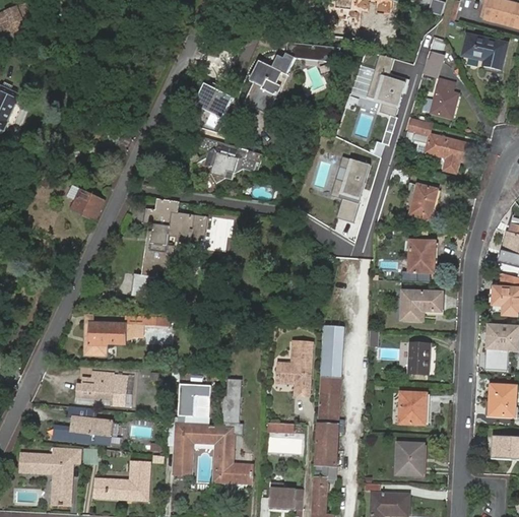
[(0,34),(37,23),(29,0),(26,0),(0,8),(0,34)]
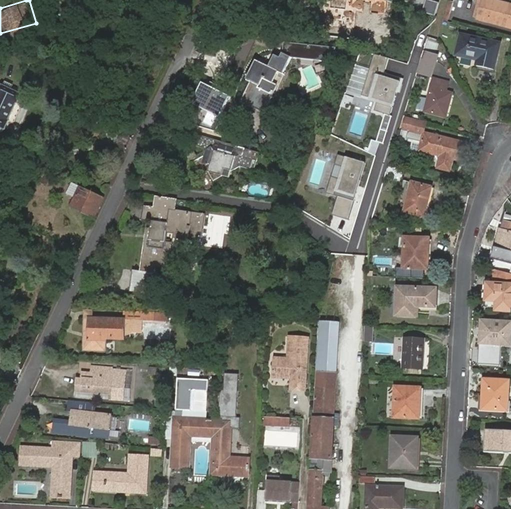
[(510,3),(498,0),(480,0),(477,15),(510,23),(510,3)]
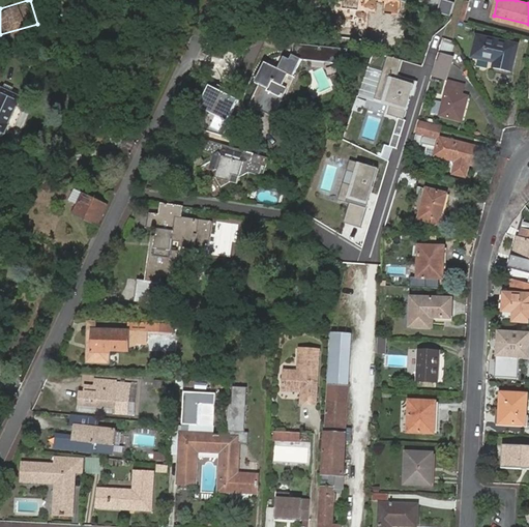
[(493,60),(492,65),(510,69),(517,44),(475,34),(470,55),(493,60)]
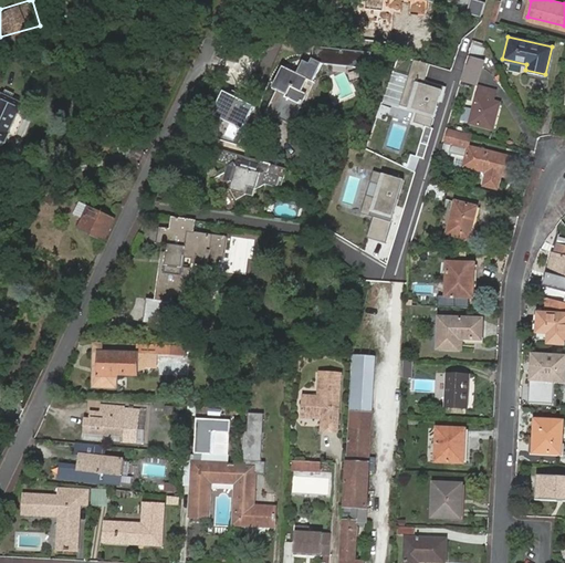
[(336,51),(334,64),(344,66),(345,63),(369,65),(370,54),(336,51)]
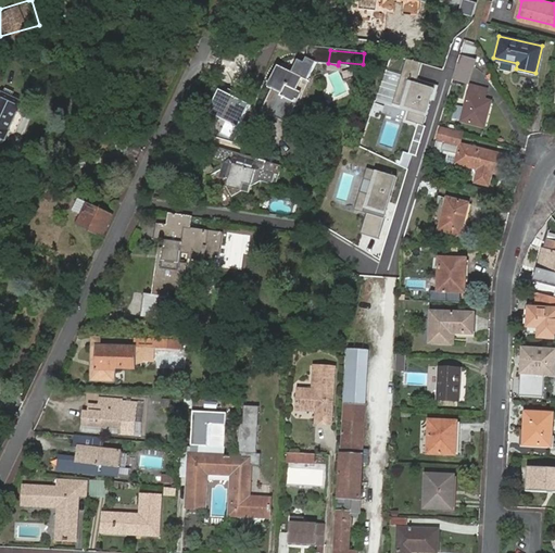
[(274,78),(270,85),(261,107),(286,120),(300,91),(295,89),(302,76),(307,78),(314,65),(299,58),(292,71),(277,63),(272,76),(274,78)]
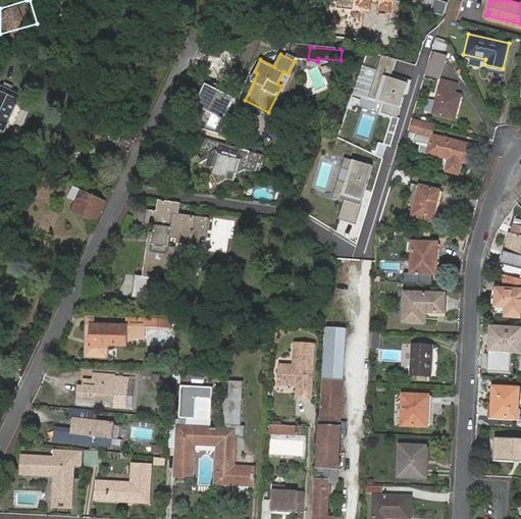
[(380,54),(369,96),(384,101),(381,112),(398,117),(410,80),(392,73),(396,59),(380,54)]
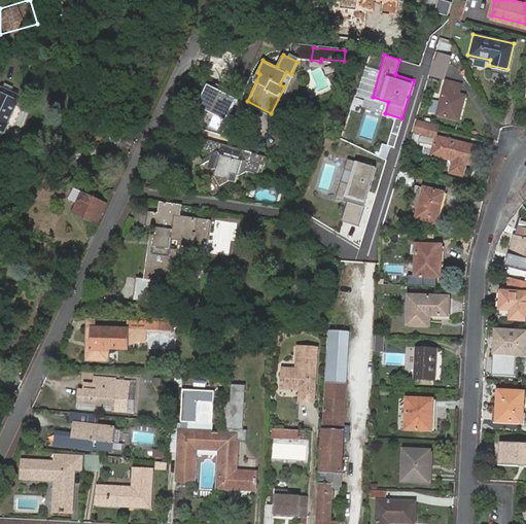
[(436,55),(430,72),(442,75),(447,59),(436,55)]
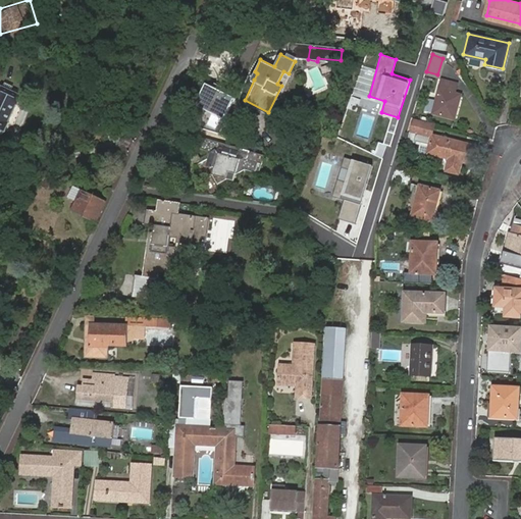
[(243,73),(254,80),(257,73),(255,71),(260,59),(255,57),(249,68),(246,67),(243,73)]
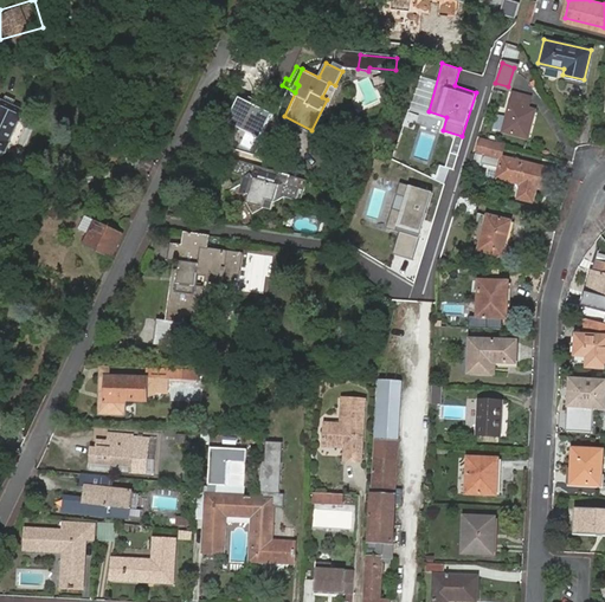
[(322,97),(327,99),(335,85),(329,83),(322,97)]
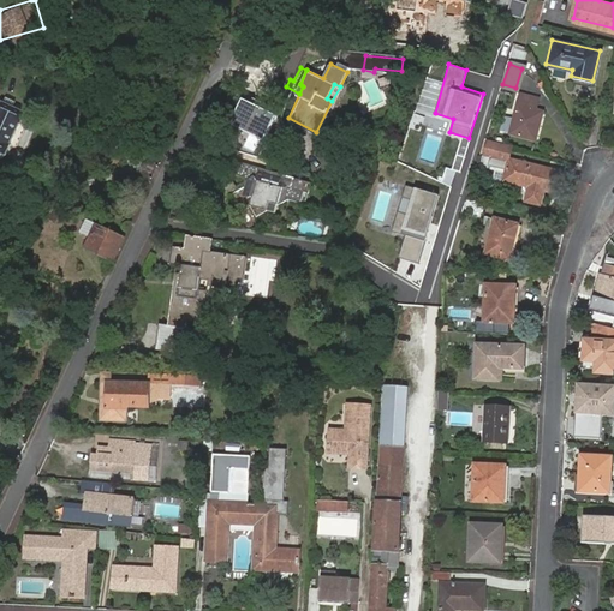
[(519,91),(508,130),(534,137),(542,108),(535,106),(537,96),(519,91)]
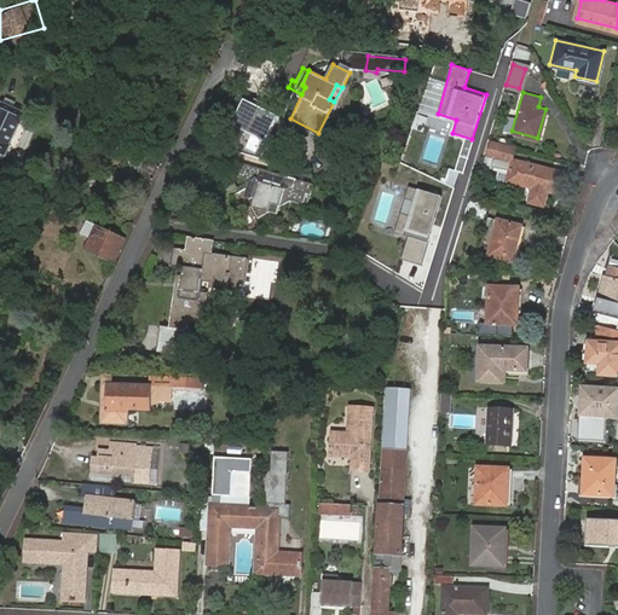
[(23,109),(0,99),(0,152),(4,154),(23,109)]
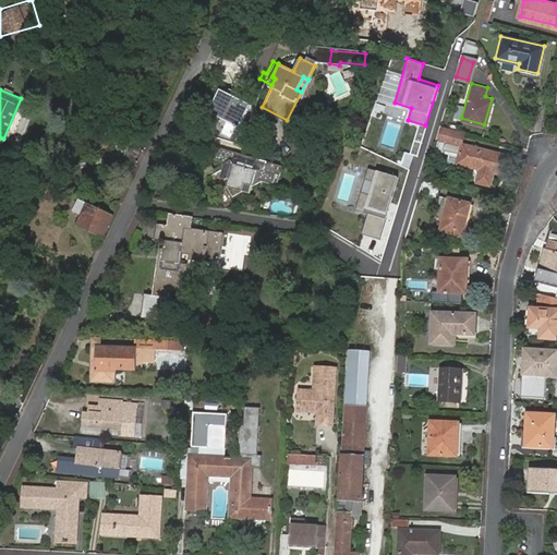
[(374,100),(372,113),(382,116),(384,103),(374,100)]
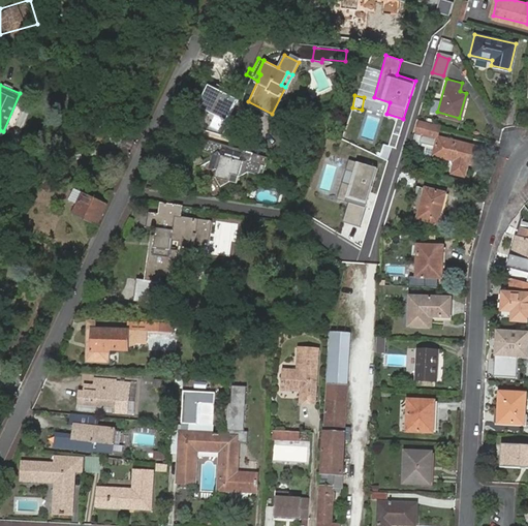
[(433,122),(417,119),(414,130),(426,133),(429,134),(433,122)]
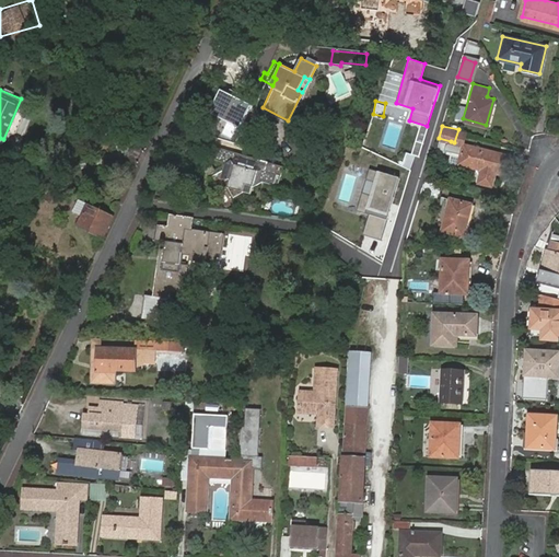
[(463,142),(465,131),(458,129),(454,142),(451,141),(450,148),(452,153),(459,154),(463,142)]
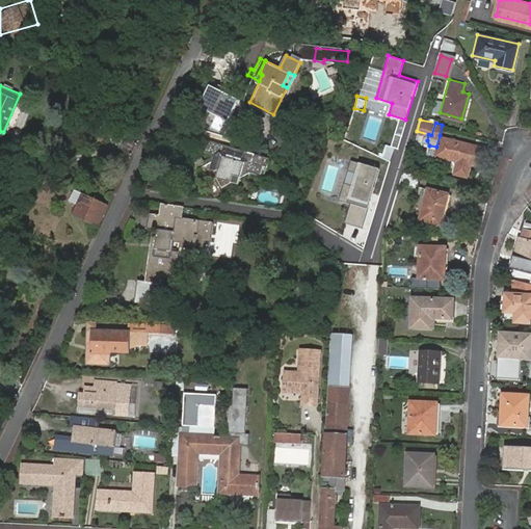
[(488,148),(440,135),(436,147),(434,154),(457,160),(454,172),(466,175),(470,161),(482,164),(488,148)]
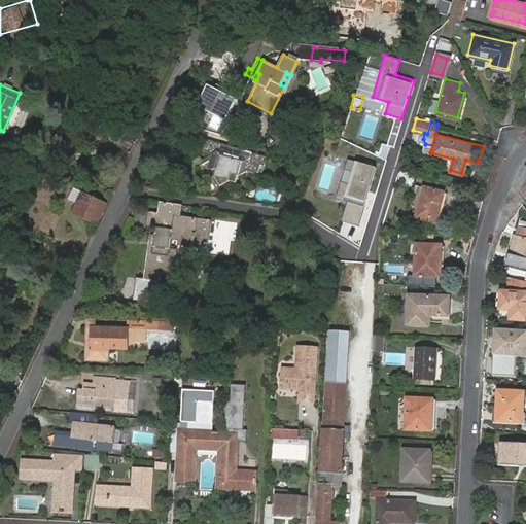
[(260,172),(266,155),(202,136),(200,147),(207,149),(209,153),(208,159),(203,162),(197,165),(205,179),(214,175),(219,183),(228,179),(236,180),(238,174),(247,169),(260,172)]
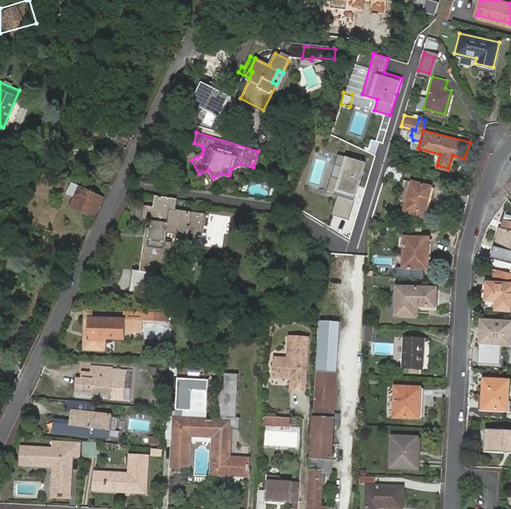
[(188,162),(191,160),(197,157),(192,148),(183,152),(188,162)]
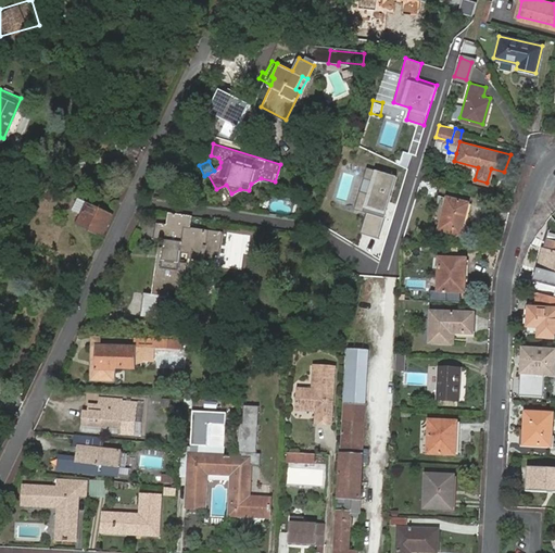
[(395,176),(366,166),(363,176),(375,180),(370,193),(358,189),(353,208),(366,212),(360,230),(376,236),(386,208),(379,205),(382,198),(388,200),(395,176)]
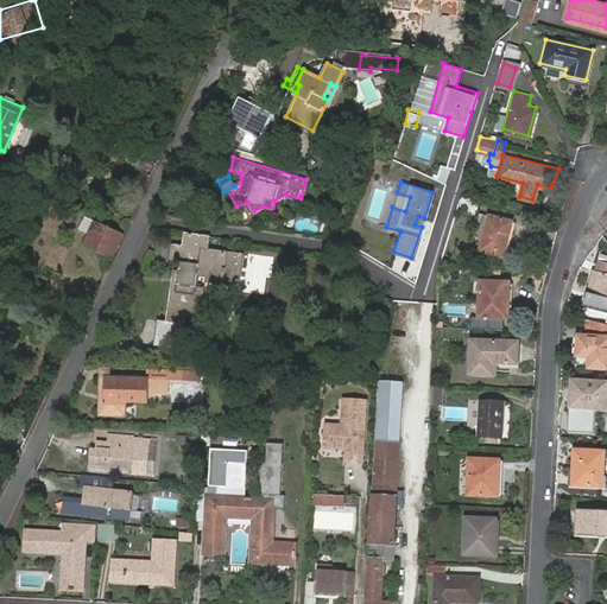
[(479,199),(461,196),(459,205),(475,209),(479,199)]
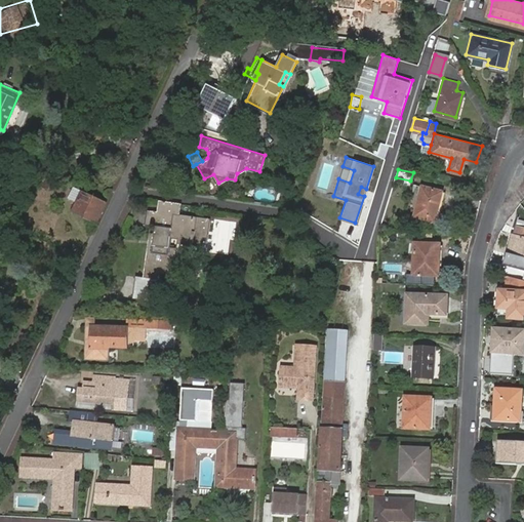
[(95,219),(105,200),(72,185),(67,195),(76,200),(72,208),(95,219)]
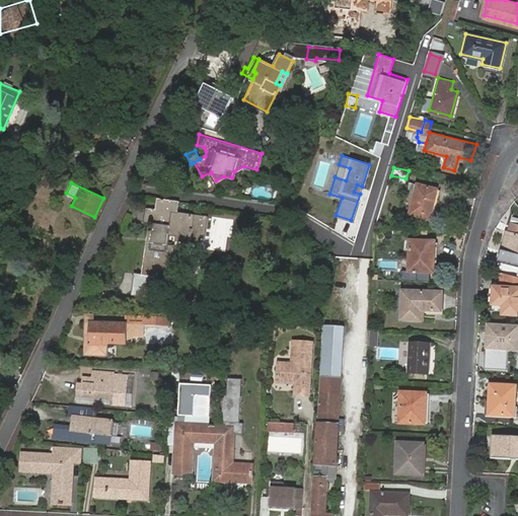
[(409,212),(429,217),(435,188),(416,182),(409,212)]
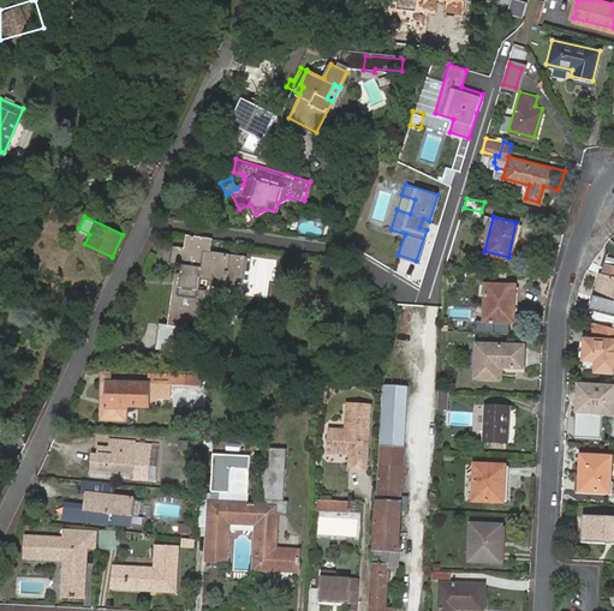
[(208,250),(210,237),(185,234),(184,247),(172,246),(170,262),(178,263),(182,263),(180,275),(177,274),(171,323),(183,324),(184,318),(198,319),(202,288),(197,287),(198,275),(203,275),(203,277),(226,281),(227,270),(240,271),(243,273),(245,255),(208,250)]
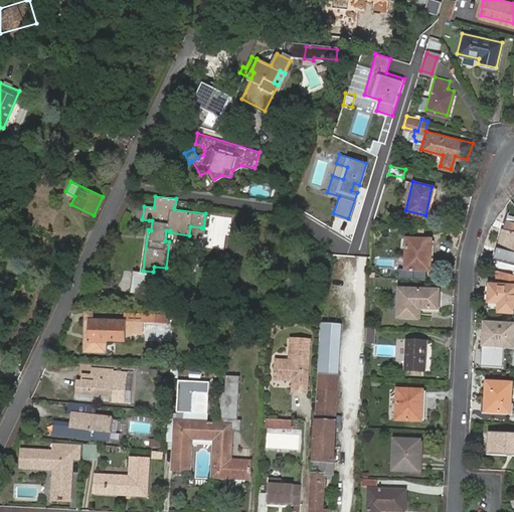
[(330,226),(337,229),(341,217),(334,214),(330,226)]
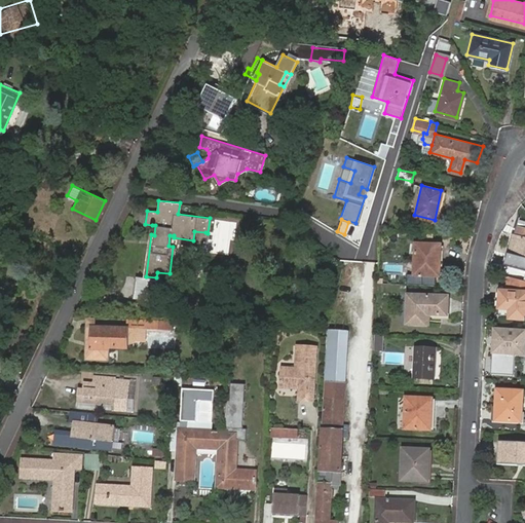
[(513,253),(509,264),(524,268),(524,227),(515,225),(508,252),(513,253)]
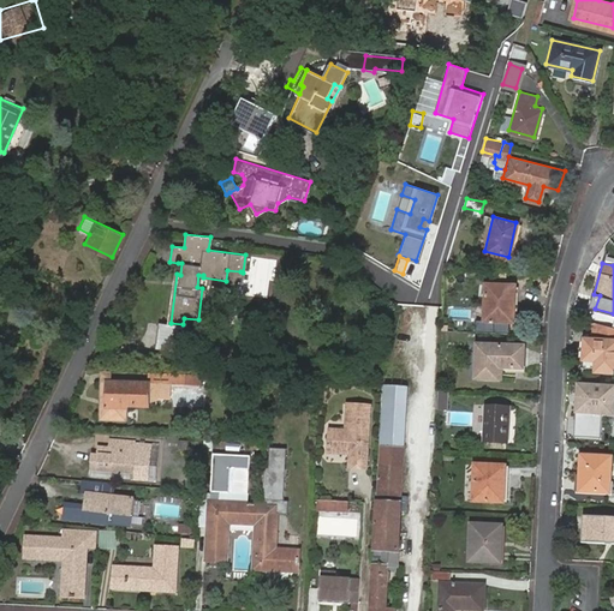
[(239,282),(240,271),(227,270),(226,281),(239,282)]
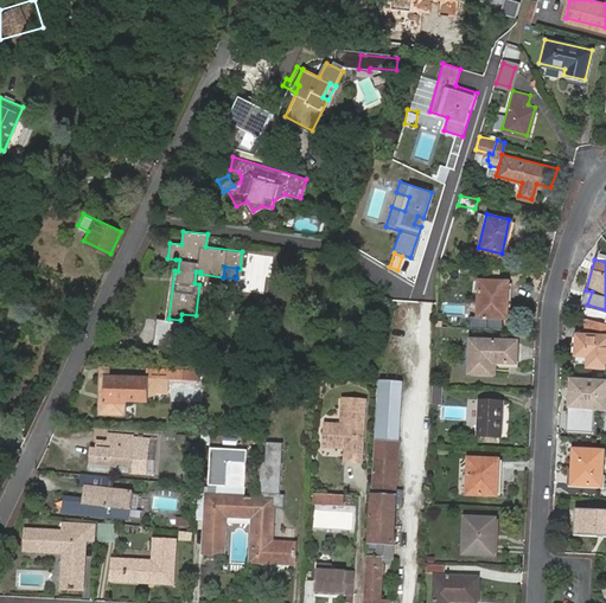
[(478,280),(477,315),(506,316),(508,281),(478,280)]
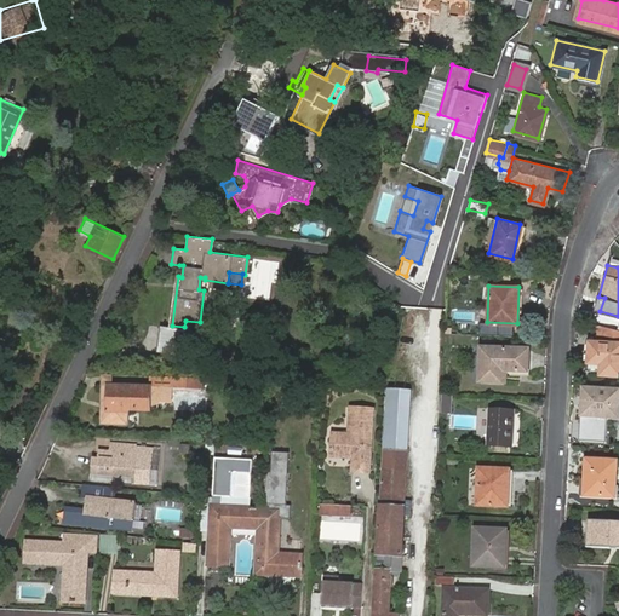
[(199,338),(200,329),(184,327),(172,326),(171,334),(199,338)]
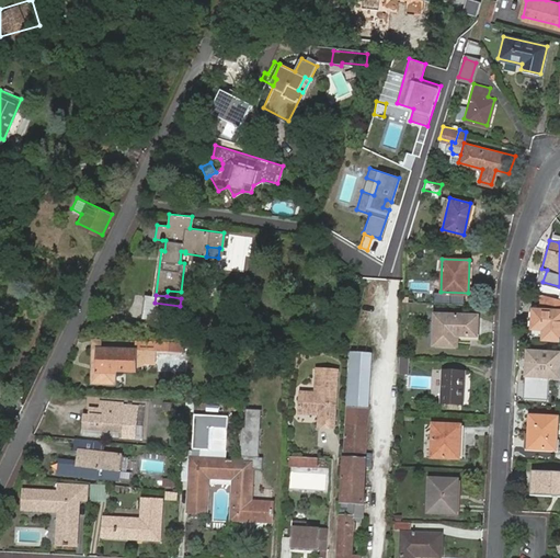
[(559,298),(546,295),(545,309),(532,308),(530,338),(559,338),(559,298)]
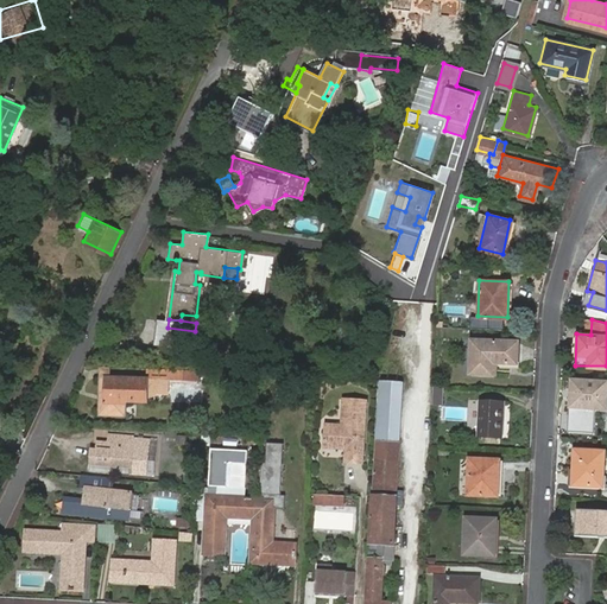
[(194,348),(195,331),(168,328),(165,344),(194,348)]
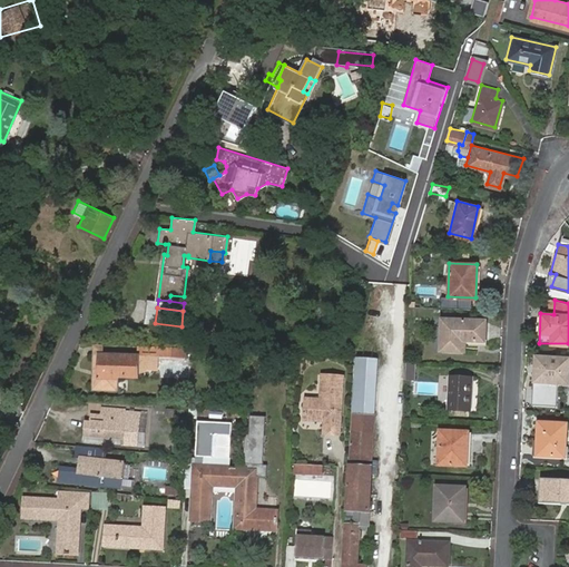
[(460,339),(464,340),(483,340),(483,319),(441,316),(440,348),(459,349),(460,339)]
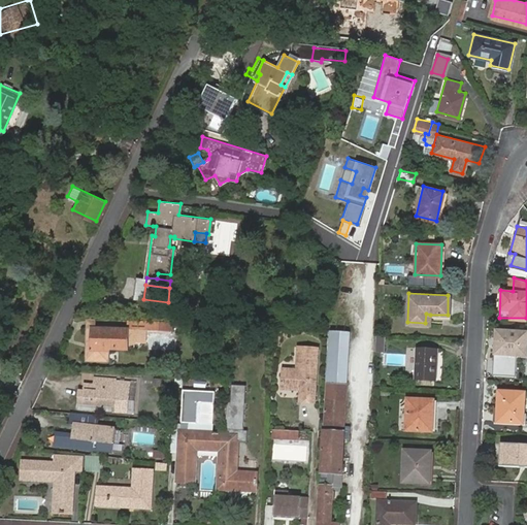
[(90,326),(95,327),(95,317),(85,316),(85,326),(90,326)]
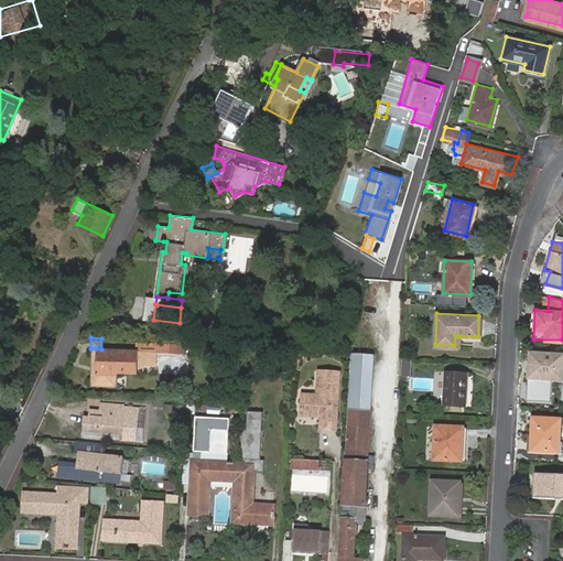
[(137,349),(101,349),(96,348),(90,348),(88,384),(115,385),(116,370),(134,371),(136,363),(155,363),(155,349),(137,349)]
